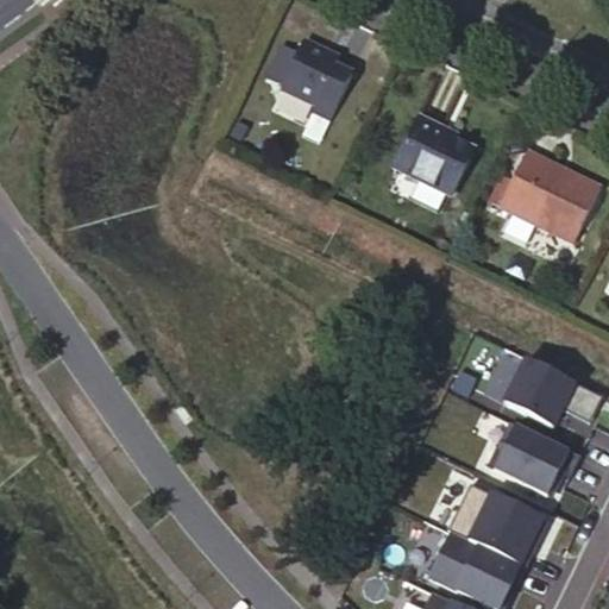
[(336,57),(301,42),(280,88),(314,102),(311,108),(330,117),(349,74),(332,66),(336,57)]
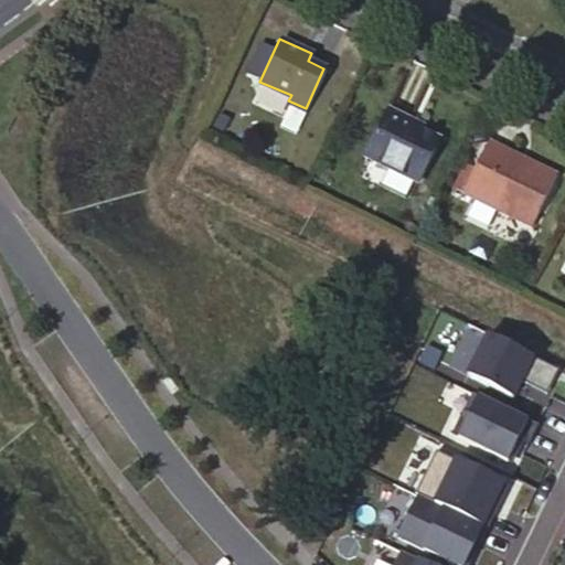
[(407,115),(388,106),(368,152),(420,177),(439,134),(406,119),(407,115)]
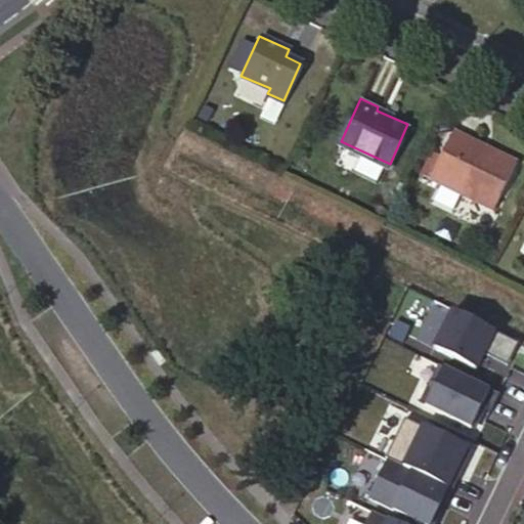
[(452,129),(431,175),(495,205),(518,156),(490,143),(489,146),(452,129)]
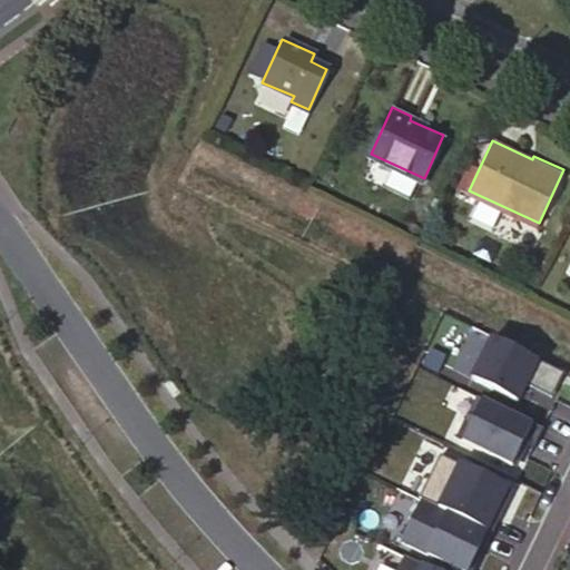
[(564,373),(492,336),(471,379),(517,402),(526,384),(532,387),(536,381),(556,391),(564,373)]
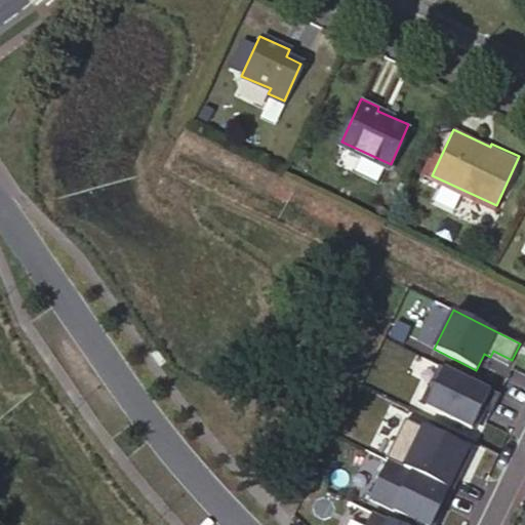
[(398,321),(390,336),(403,342),(410,327),(398,321)]
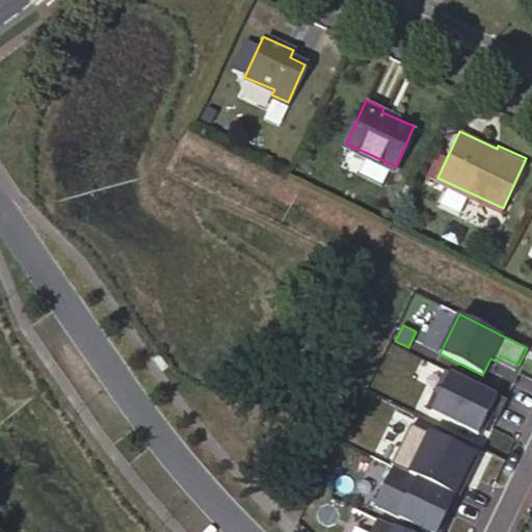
[(500,355),(497,362),(514,371),(519,365),(500,355)]
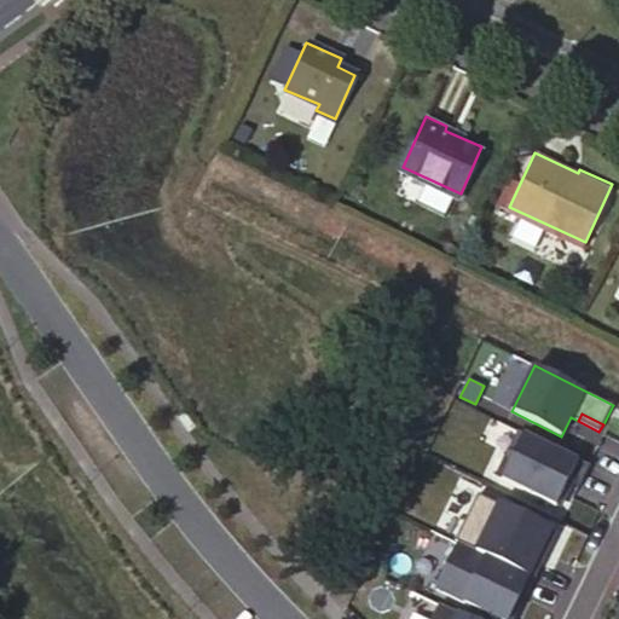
[(590,464),(525,433),(515,452),(509,449),(496,475),(556,505),(570,480),(580,485),(590,464)]
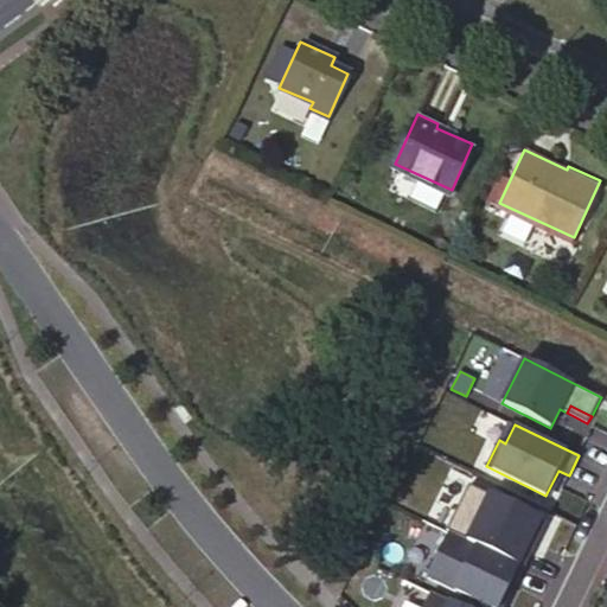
[(470,484),(447,529),(451,531),(524,567),(532,550),(528,547),(541,521),(545,523),(547,522),(470,484)]
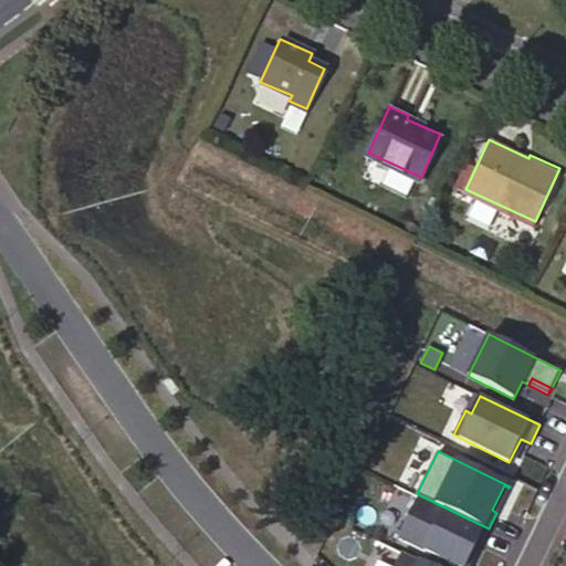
[(489,528),(420,495),(399,537),(426,551),(426,549),(458,565),(470,565),(474,557),(470,555),(475,544),(480,546),(489,528)]
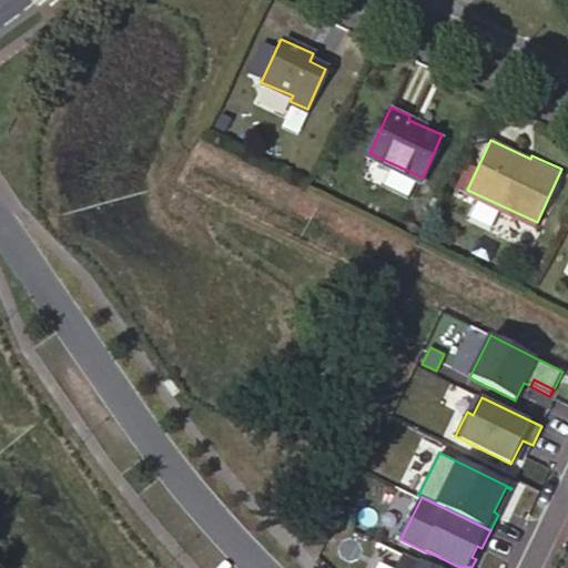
[(394,567),(434,567),(403,553),(395,567),(394,567)]
